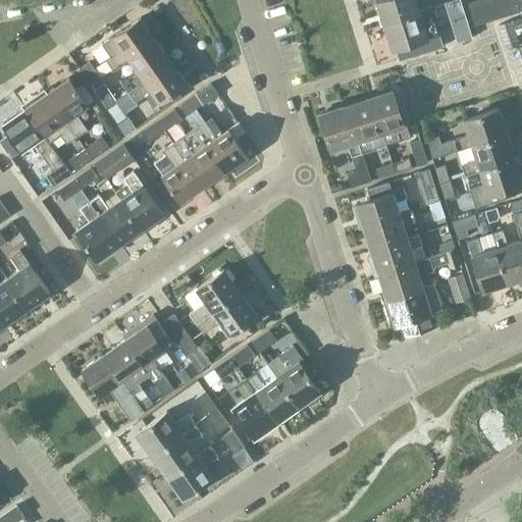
[(378,0),(376,1),(383,24),(420,13),(419,10),(415,0),(378,0)]
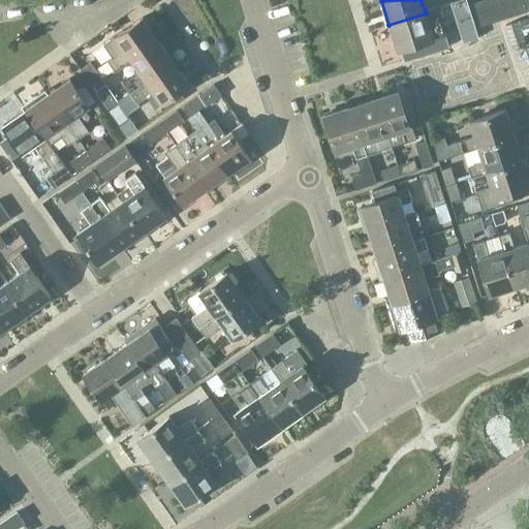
[(456,0),(455,0),(460,18),(470,14),(465,0),(456,0)]
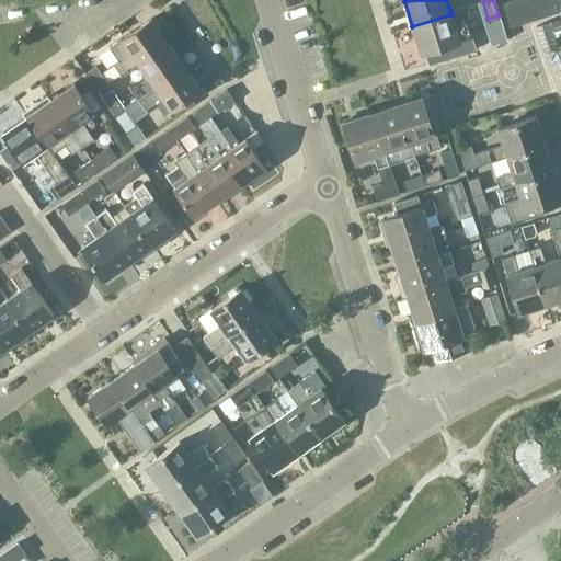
[(523,23),(515,0),(511,0),(502,2),(511,27),(523,23)]
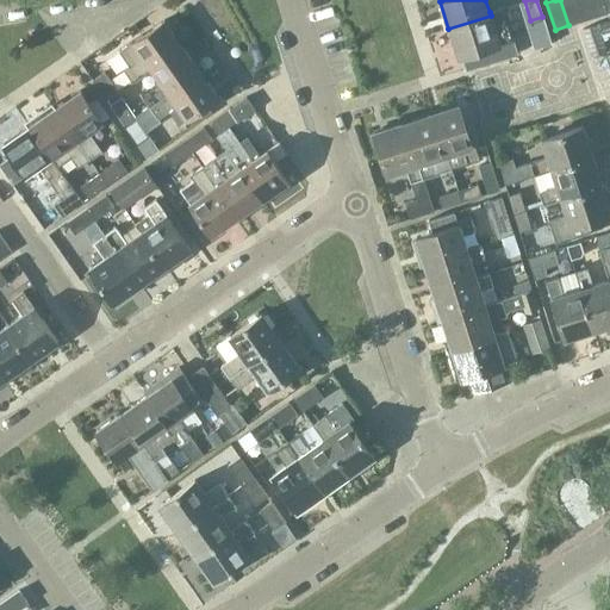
[(582,22),(574,0),(560,0),(568,25),(582,22)]
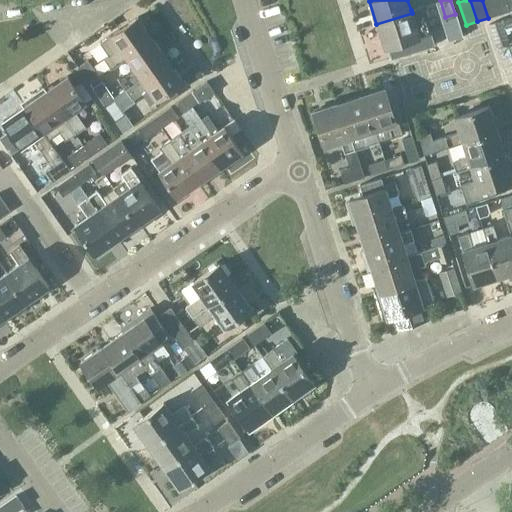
[(500,14),(495,0),(482,0),(488,18),(500,14)]
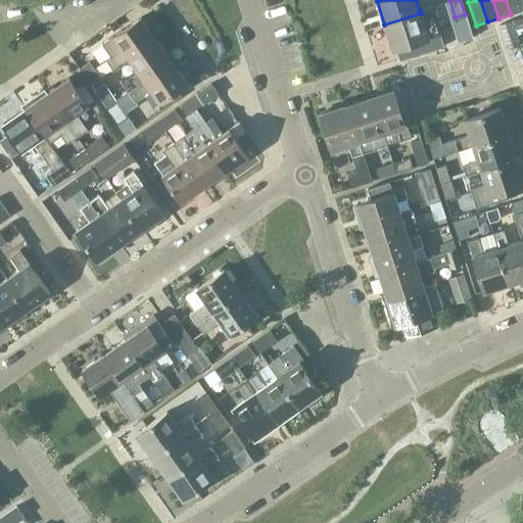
[(522,10),(518,0),(506,0),(511,14),(522,10)]
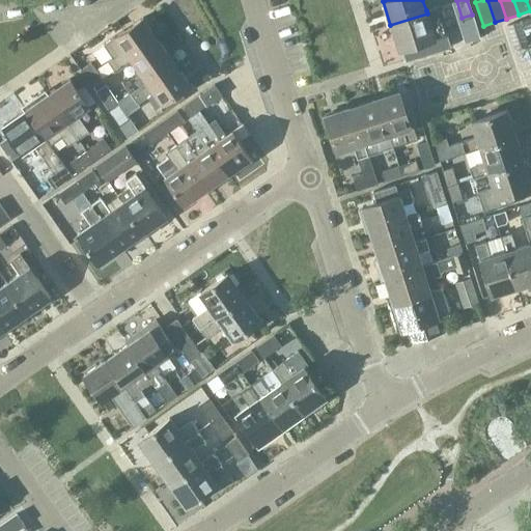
[(427,14),(390,25),(396,43),(398,50),(402,49),(407,60),(451,47),(438,6),(426,10),(427,14)]
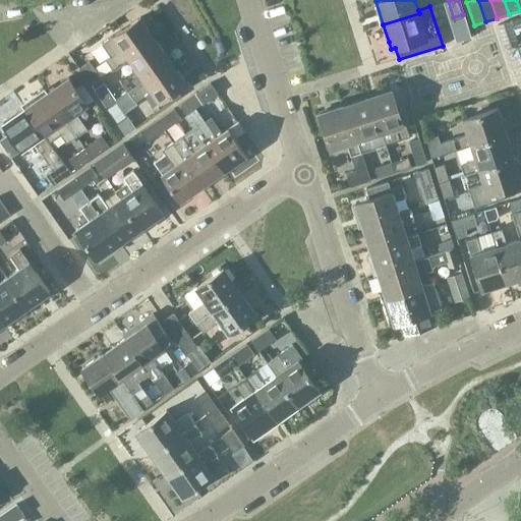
[(128,58),(156,39),(140,16),(113,36),(102,43),(111,56),(106,59),(113,69),(128,58)]
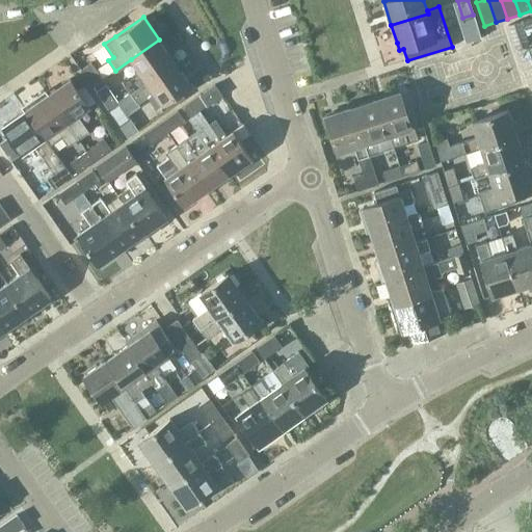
[(531,27),(531,17),(508,26),(515,50),(529,46),(524,30),(531,27)]
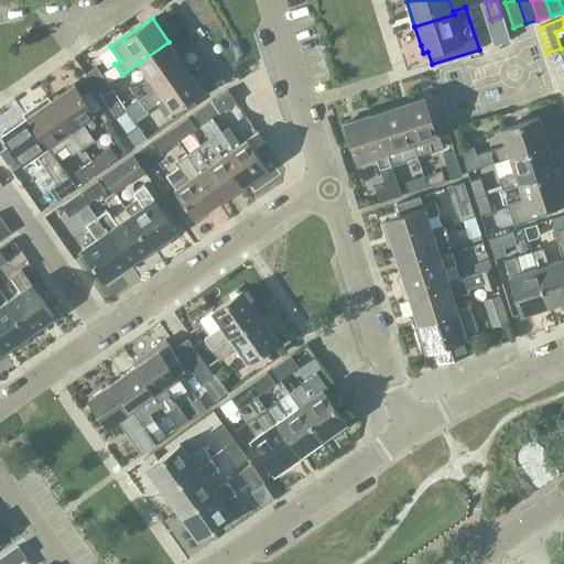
[(139,63),(148,75),(131,87),(138,98),(185,65),(169,42),(139,63)]
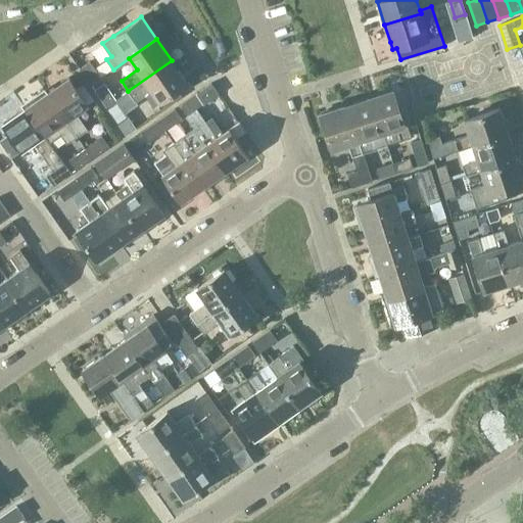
[(172,60),(128,91),(135,101),(144,95),(152,107),(159,102),(163,100),(168,105),(182,95),(178,90),(187,83),(172,60)]
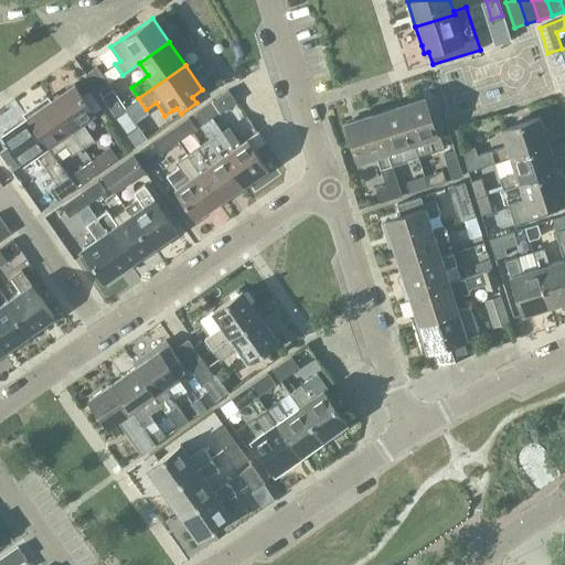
[(96,66),(86,74),(98,92),(108,84),(96,66)]
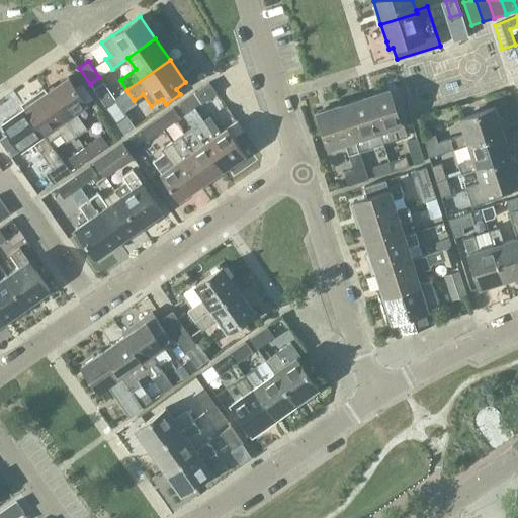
[(47,92),(77,135),(86,128),(75,111),(87,103),(93,99),(81,82),(75,86),(68,77),(47,92)]
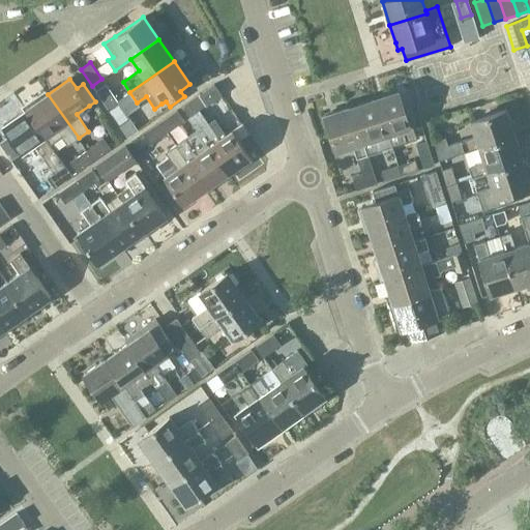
[(95,91),(108,109),(118,101),(106,84),(95,91)]
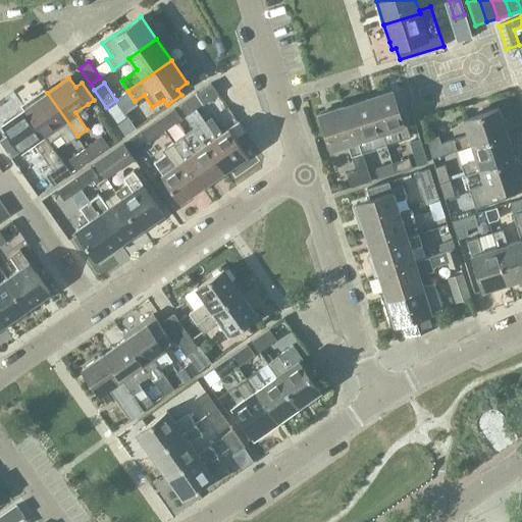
[(210,83),(195,94),(202,103),(203,104),(218,93),(210,83)]
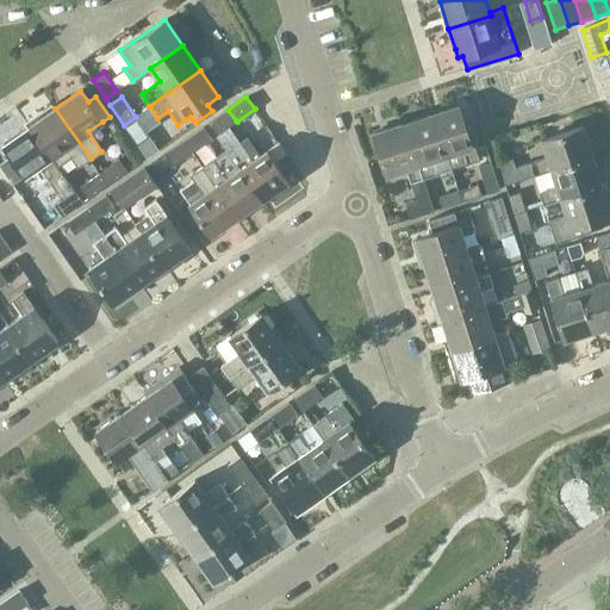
[(446,153),(450,168),(479,159),(474,143),(472,144),(459,105),(429,114),(442,154),(446,153)]
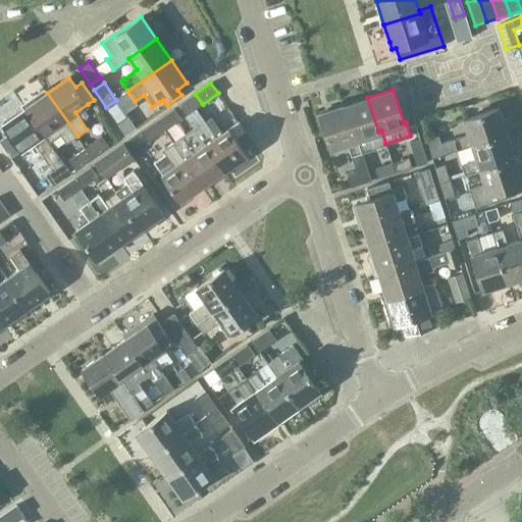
[(36,94),(21,103),(24,108),(44,135),(49,143),(60,135),(66,143),(77,136),(47,93),(39,98),(36,94)]
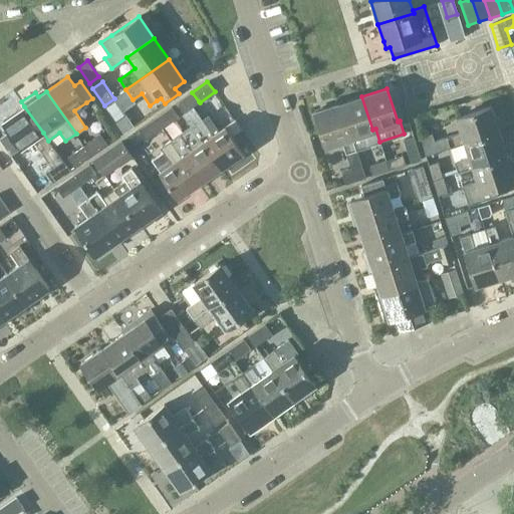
[(203,140),(222,168),(243,153),(232,136),(225,125),(219,130),(208,114),(202,118),(193,105),(199,101),(192,92),(176,103),(191,125),(192,124),(203,141),(203,140)]
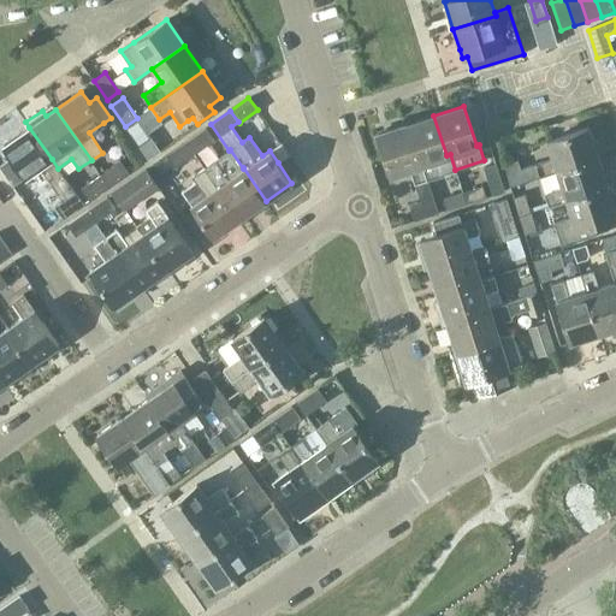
[(446,155),(433,116),(406,124),(419,164),(422,163),(427,179),(455,170),(450,154),(446,155)]
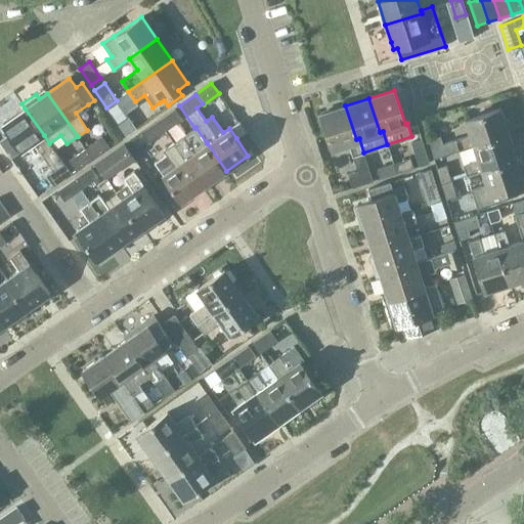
[(106,107),(118,124),(128,117),(117,100),(106,107)]
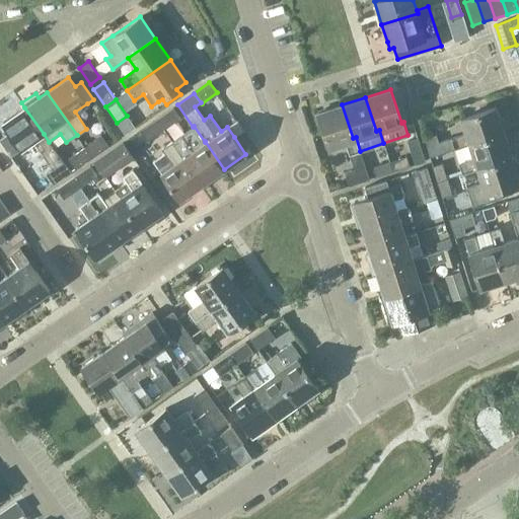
[(353,138),(342,104),(317,113),(328,146),(345,141),(354,167),(345,170),(349,184),(369,177),(360,151),(356,137),(353,138)]
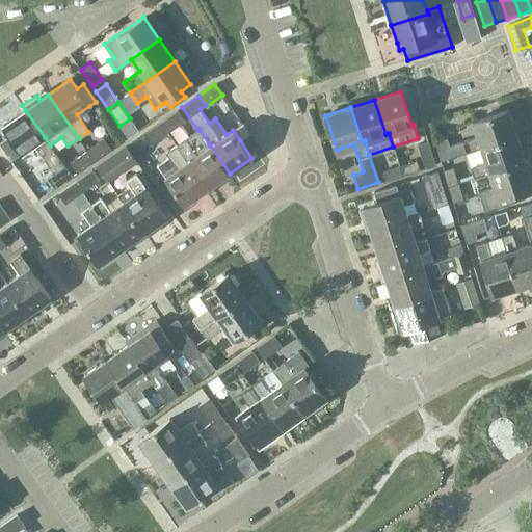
[(480,147),(516,134),(508,109),(473,121),(477,136),(461,141),(449,145),(448,140),(435,144),(440,160),(480,147)]
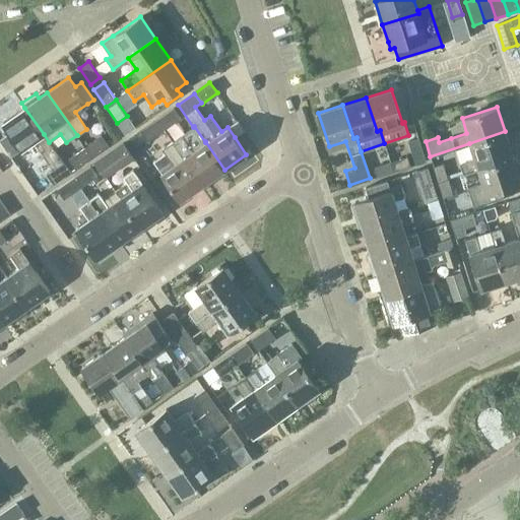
[(9,132),(0,138),(0,140),(9,153),(11,155),(20,148),(21,149),(34,141),(46,157),(54,169),(47,174),(53,184),(70,173),(70,172),(49,142),(44,134),(24,108),(3,123),(9,132)]
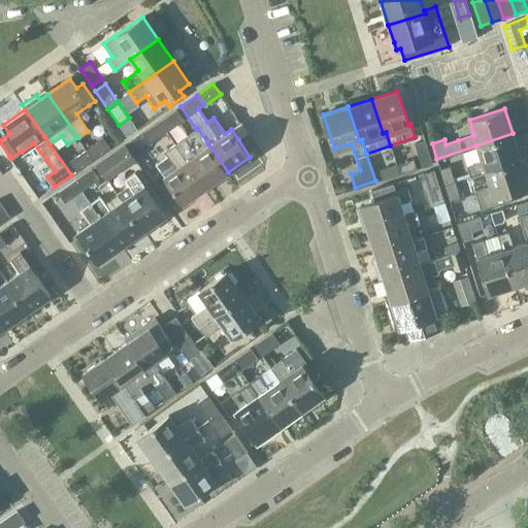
[(159,122),(166,132),(183,120),(176,109),(159,122)]
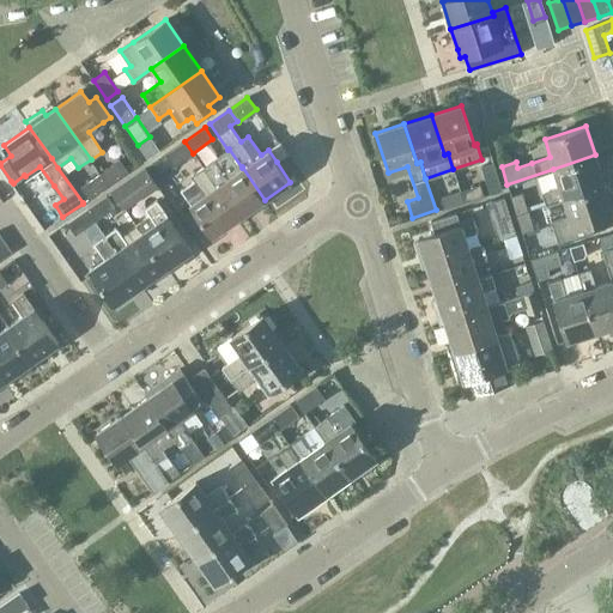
[(193,153),(184,141),(165,155),(173,167),(193,153)]
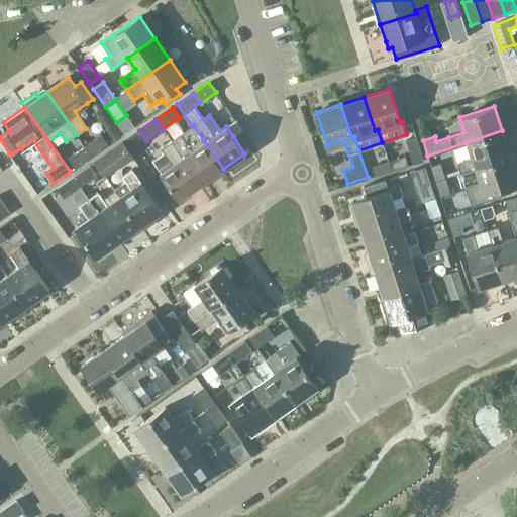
[(235,120),(226,126),(233,136),(242,130),(243,130),(242,129),(236,120),(236,119),(235,120)]
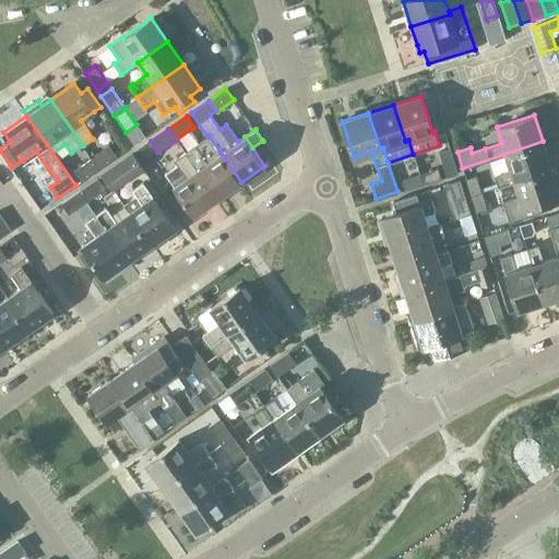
[(195,144),(185,152),(217,199),(241,182),(221,152),(221,153),(209,135),(207,137),(195,144)]
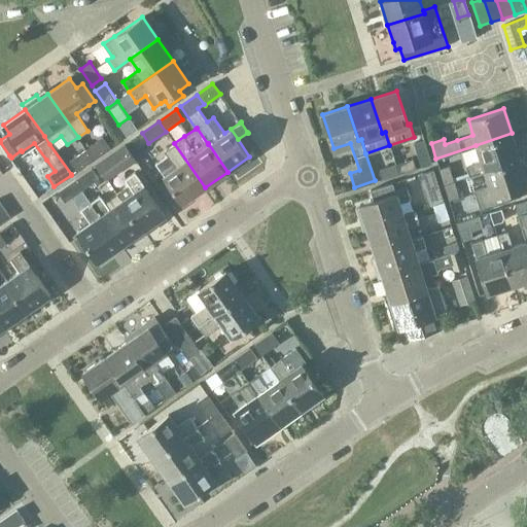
[(476,145),(481,161),(465,166),(469,175),(484,171),(484,170),(520,159),(512,133),(476,145)]
